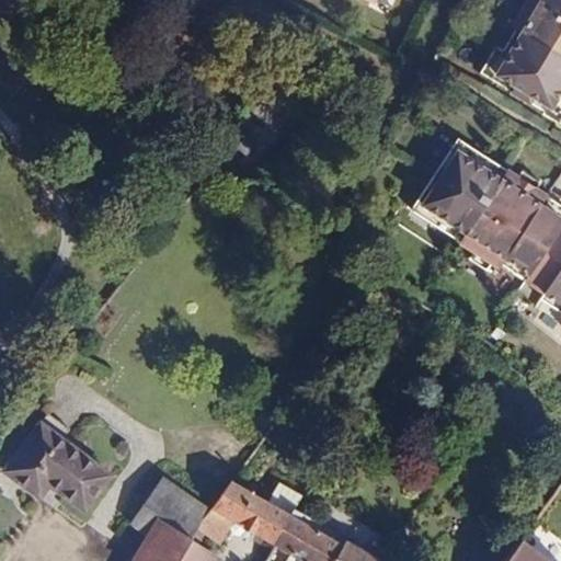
[(0,0),(0,1),(16,10),(20,0),(0,0)]
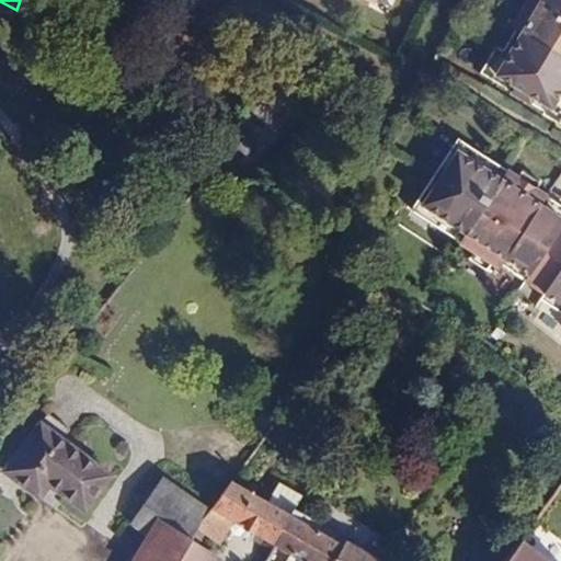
[(560,0),(528,0),(513,27),(516,30),(487,78),(553,117),(560,105),(560,0)]
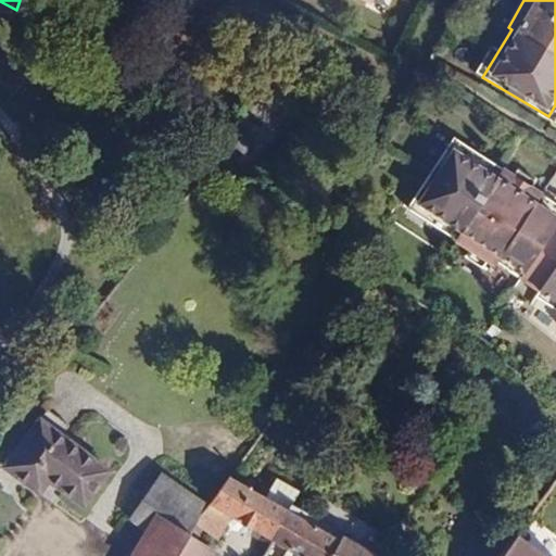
[(555,204),(454,138),(407,209),(495,266),(497,263),(521,278),(540,290),(535,297),(555,310),(555,204)]
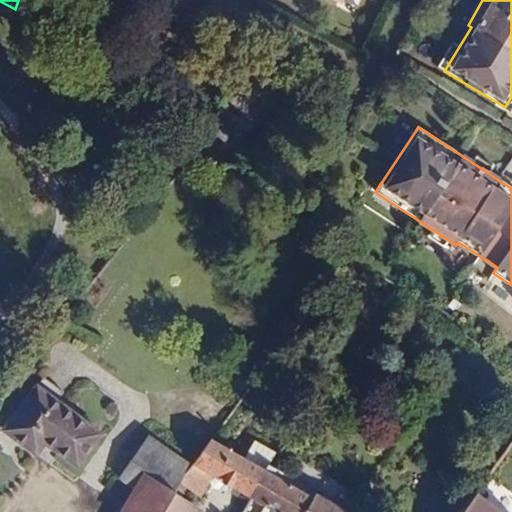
[(37,387),(56,401),(62,393),(43,379),(37,387)]
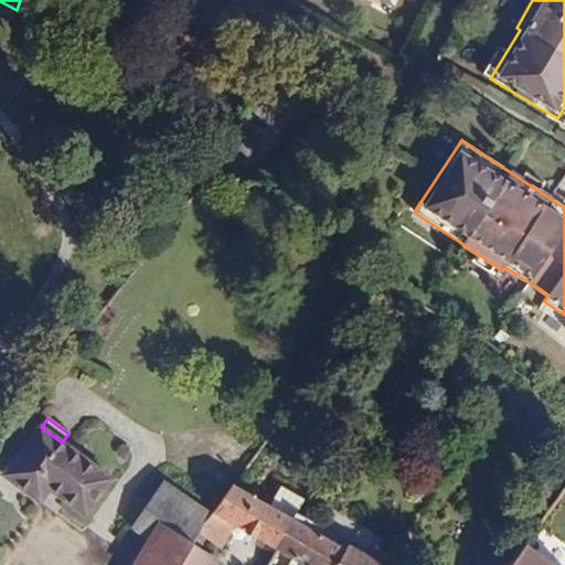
[(110,478),(62,443),(41,427),(11,468),(30,482),(24,489),(41,501),(51,489),(85,513),(110,478)]
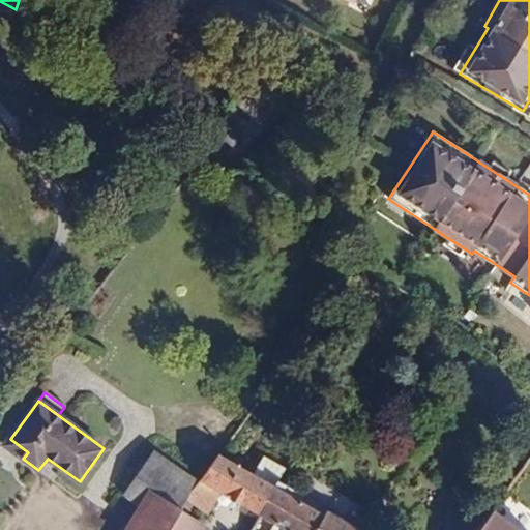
[(5,446),(23,459),(28,452),(10,439),(5,446)]
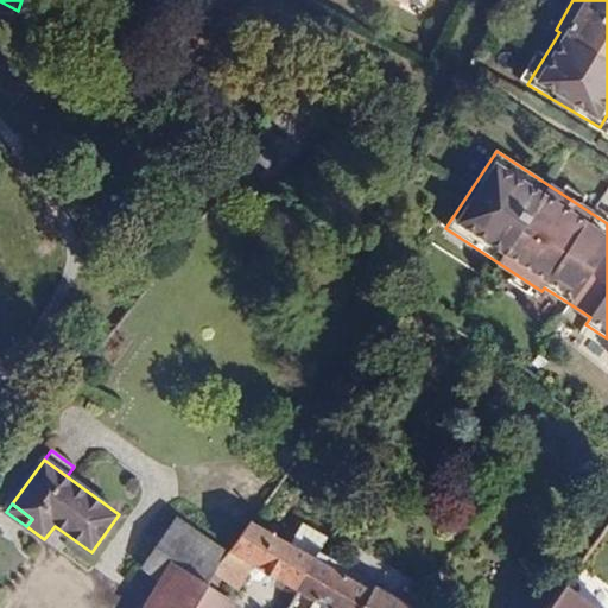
[(216,574),(230,551),(177,517),(141,569),(166,584),(178,565),(209,584),(216,574)]
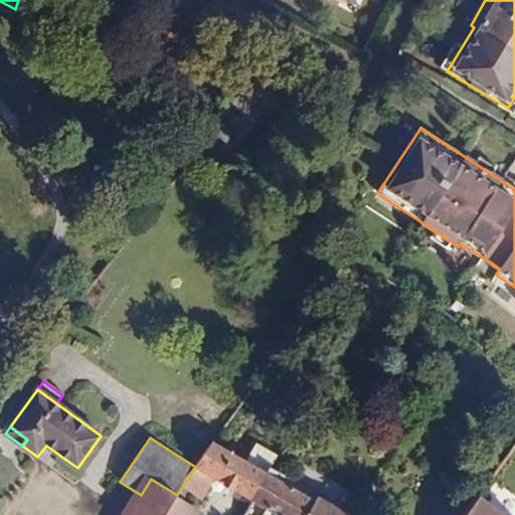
[(268,474),(211,442),(195,467),(183,486),(202,499),(216,478),(252,499),(268,474)]
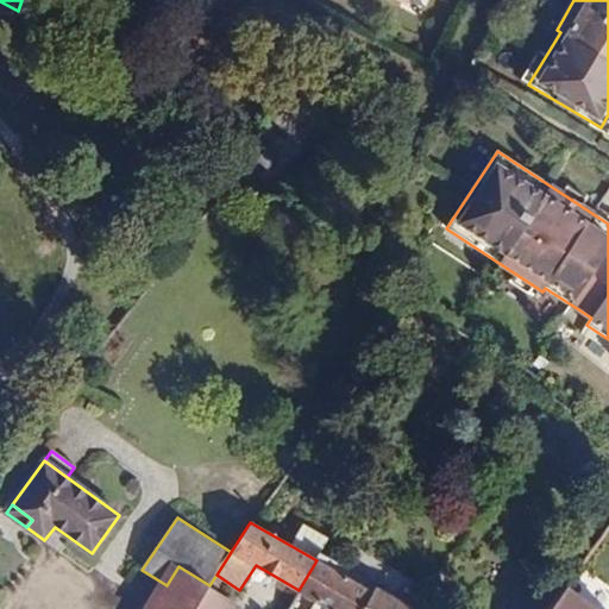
[(320,553),(316,560),(299,590),(316,600),(332,608),(410,608),(375,589),(377,585),(320,553)]
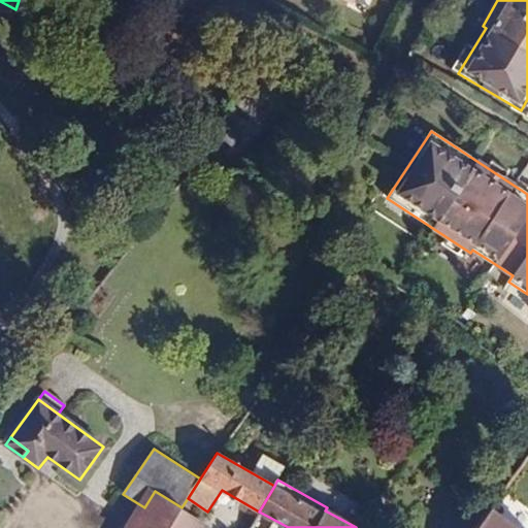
[(155,491),(144,507),(131,527),(168,527),(179,510),(182,507),(155,491)]
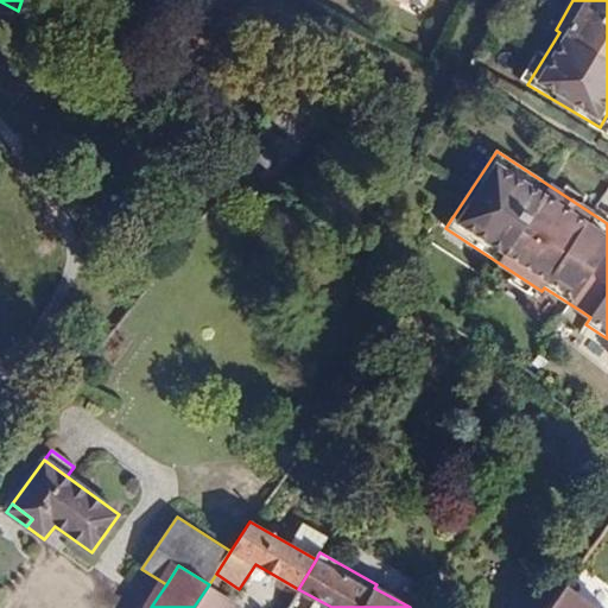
[(374,588),(410,607),(418,607),(422,602),(380,578),(377,584),(374,588)]
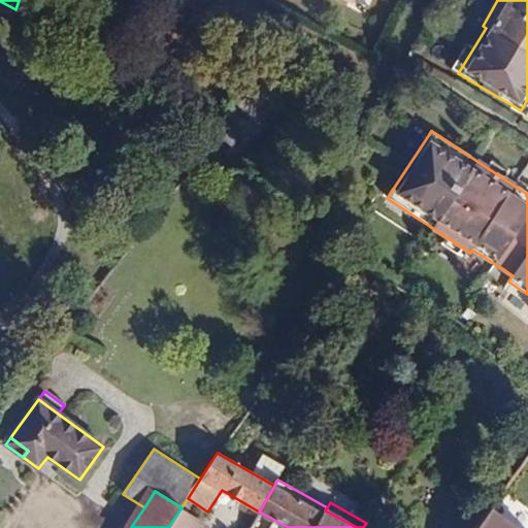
[(518,527),(491,508),(476,527),(518,527)]
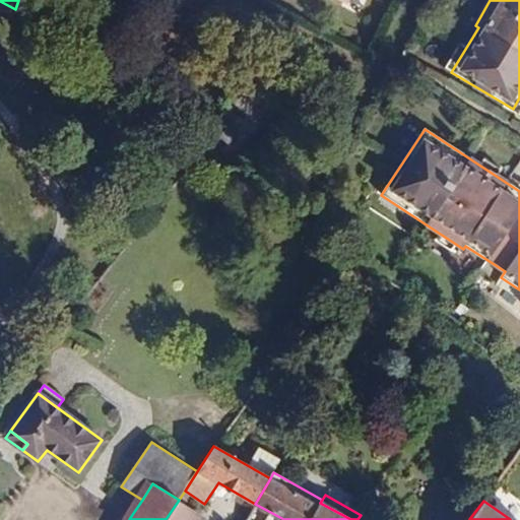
[(202,519),(203,519),(177,503),(166,519),(202,519)]
